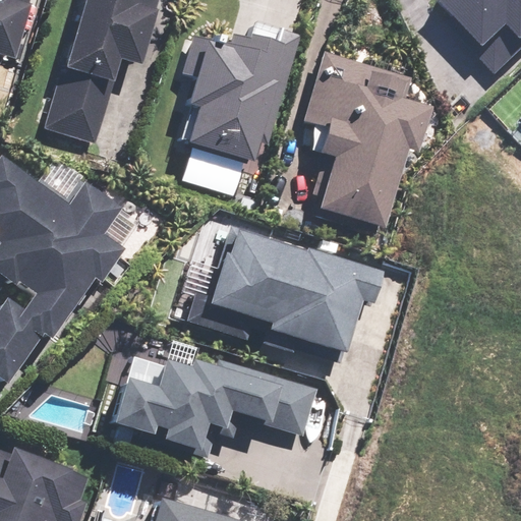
[(0,0),(0,54),(15,59),(33,0),(0,0)]
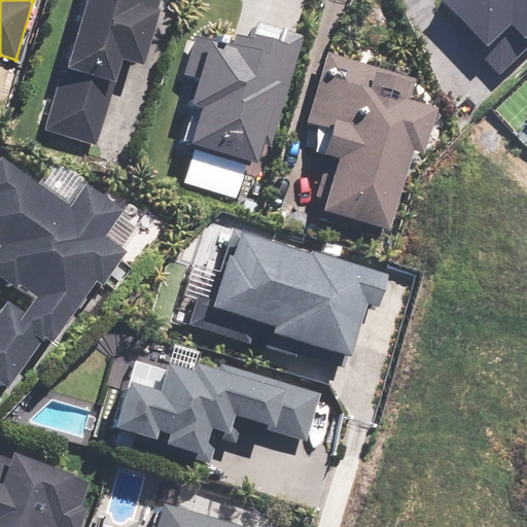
[(85,0),(68,66),(63,64),(44,132),(99,146),(123,61),(144,66),(160,10),(157,9),(160,0),(85,0)]
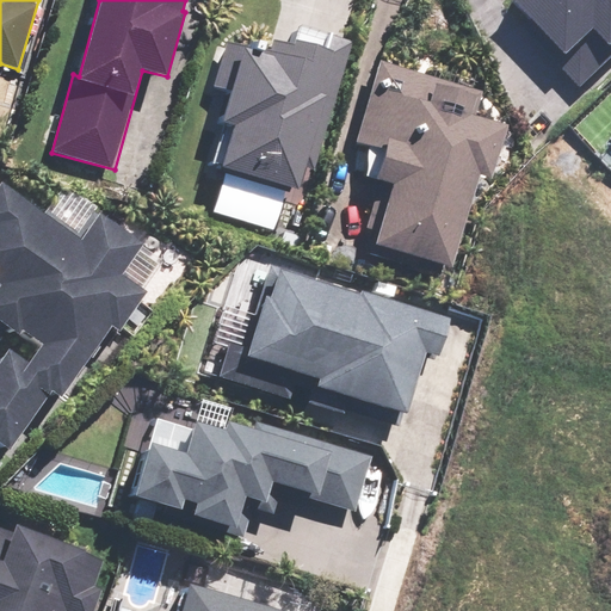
[(610,0),(525,0),(538,14),(526,25),(582,90),(610,63),(610,0)]
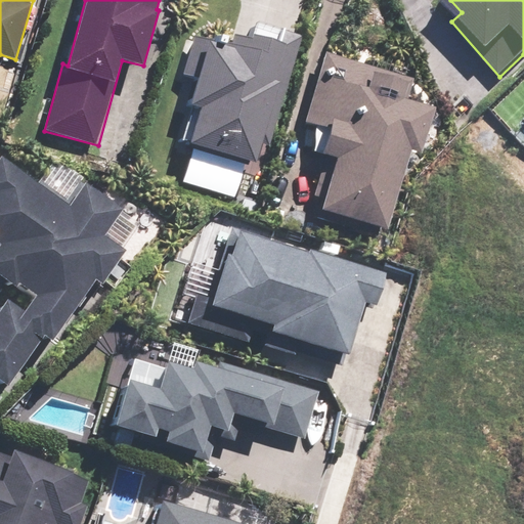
[(256,162),(278,82),(273,81),(285,43),(254,34),(252,38),(233,33),(229,45),(194,35),(183,73),(197,77),(188,104),(201,107),(190,143),(256,162)]
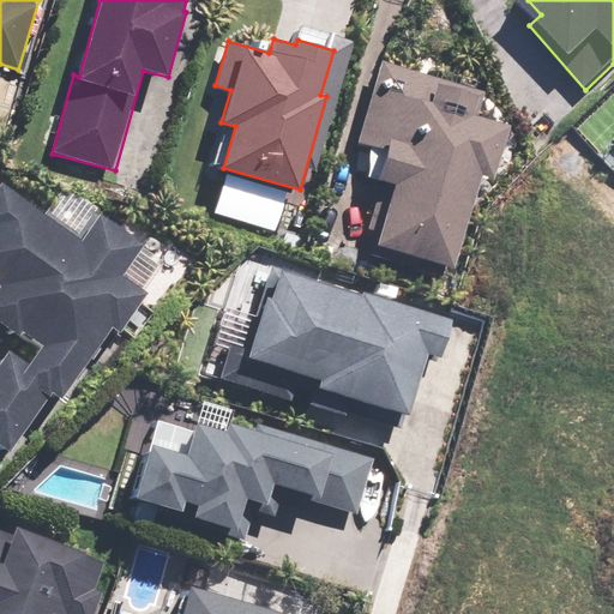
[(493,181),(509,125),(474,115),(481,91),(377,62),(354,140),(389,150),(366,229),(374,232),(368,257),(440,277),(444,266),(453,270),(480,176),(493,181)]
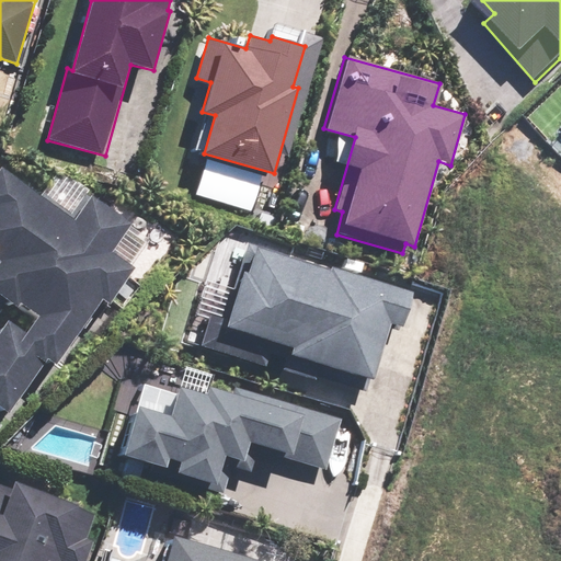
[(9,321),(0,332),(0,407),(8,413),(47,361),(55,366),(102,300),(109,305),(135,268),(112,252),(132,226),(89,194),(71,217),(0,165),(0,260),(1,261),(0,262),(0,297),(15,309),(20,302),(38,316),(25,334),(9,321)]
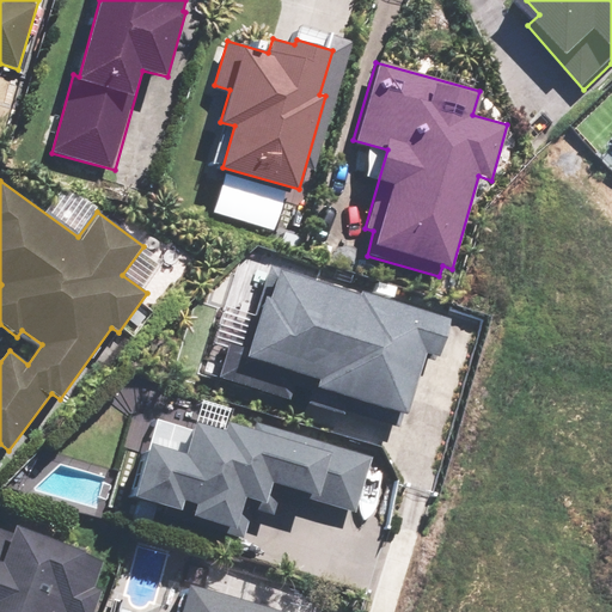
[(360,294),(270,264),(243,347),(227,342),(215,375),(288,401),(294,384),(312,390),(307,402),(399,433),(426,353),(438,356),(450,318),(362,289),(360,294)]
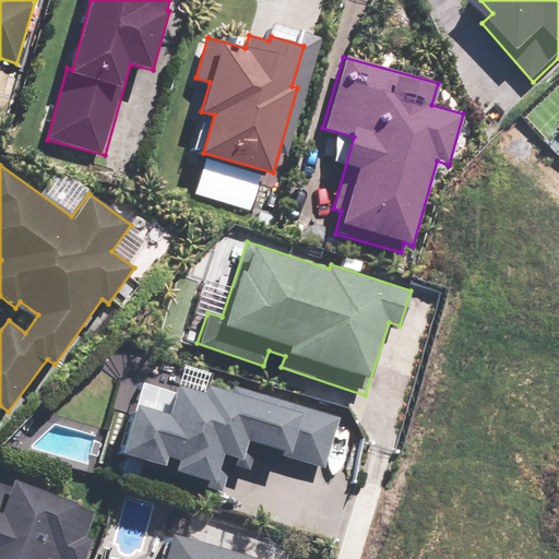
[(337,417),(233,385),(230,391),(209,384),(205,392),(178,384),(168,415),(137,404),(122,452),(164,465),(167,456),(178,461),(176,470),(216,483),(224,455),(244,461),(248,445),(322,468),(337,417)]
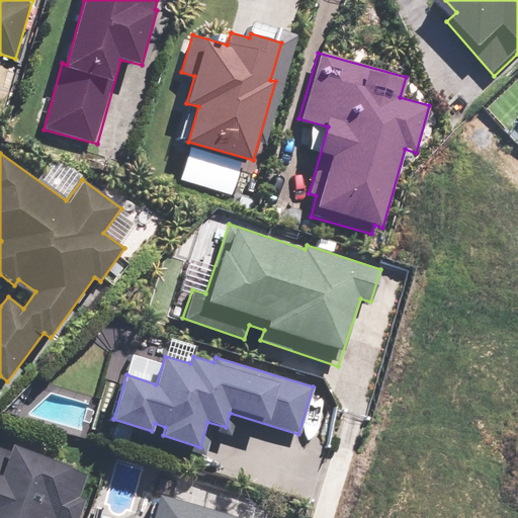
[(0,517),(81,517),(89,499),(79,496),(87,473),(11,444),(9,451),(0,447),(0,517)]
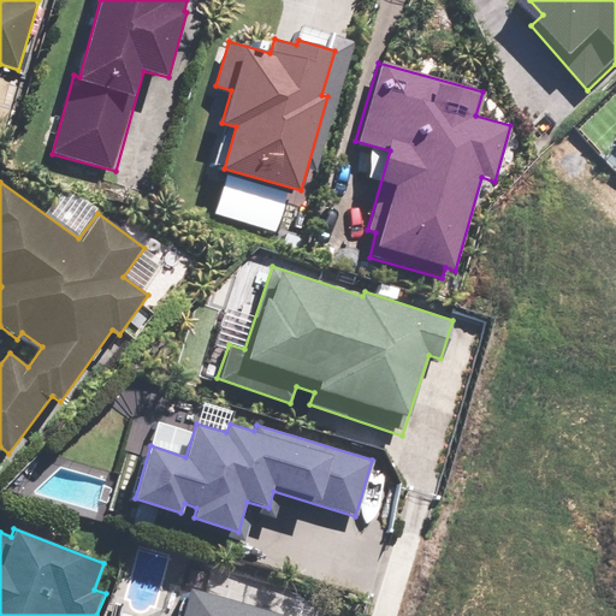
[(285,615),(190,587),(181,615),(285,615)]
